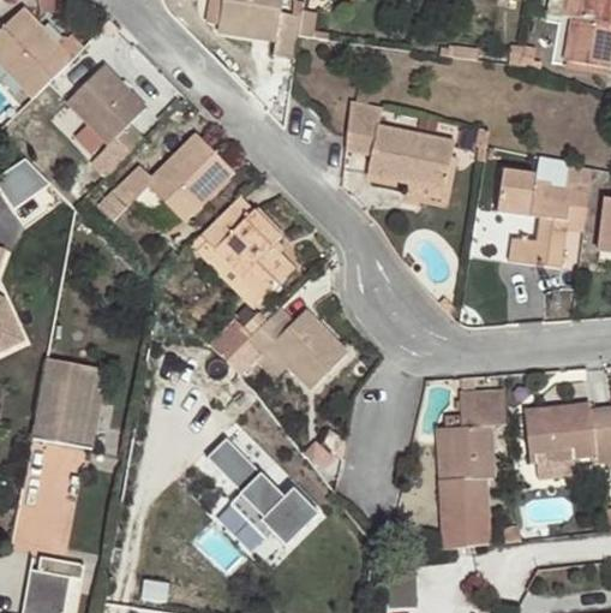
[(210,0),(207,21),(220,24),(223,0),(210,0)]
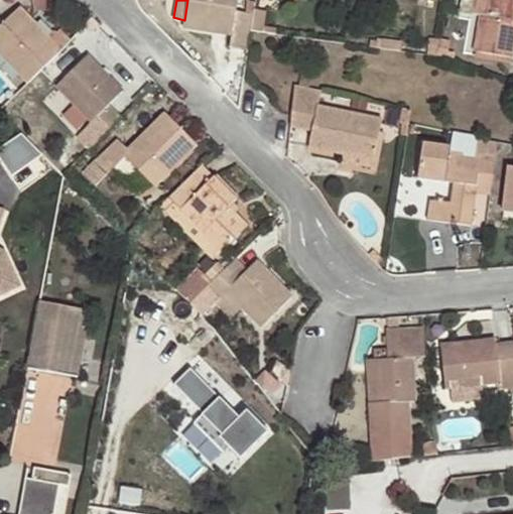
[(247,47),(252,12),(234,9),(235,0),(187,0),(184,20),(184,24),(231,30),(229,45),(247,47)]
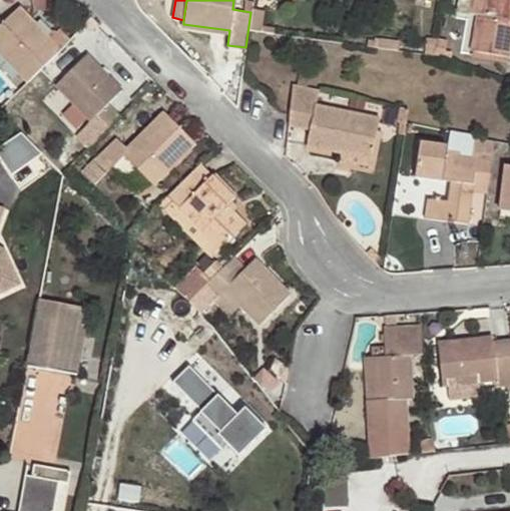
[(508,56),(509,46),(509,8),(507,8),(508,0),(469,0),(468,11),(477,13),(471,50),(508,56)]
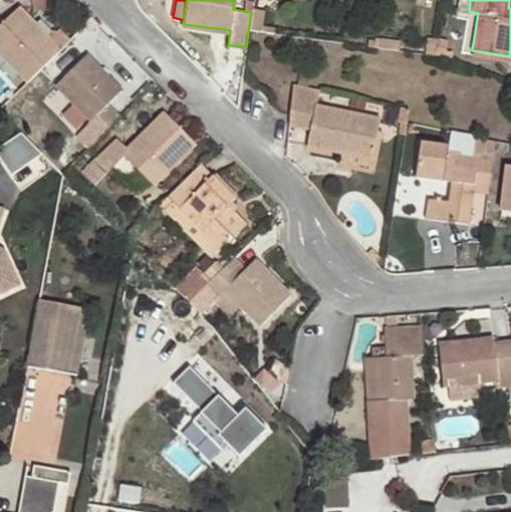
[(0,52),(26,79),(59,47),(48,36),(45,38),(27,20),(30,17),(17,3),(0,20),(0,52)]
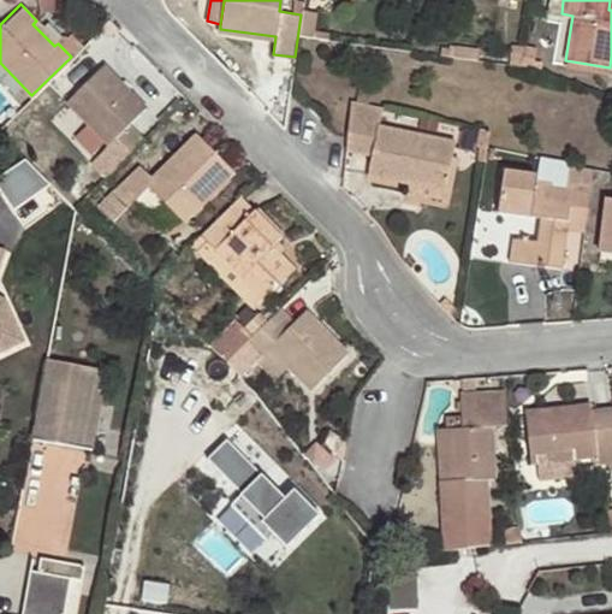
[(510,58),(521,60),(523,43),(512,41),(510,58)]
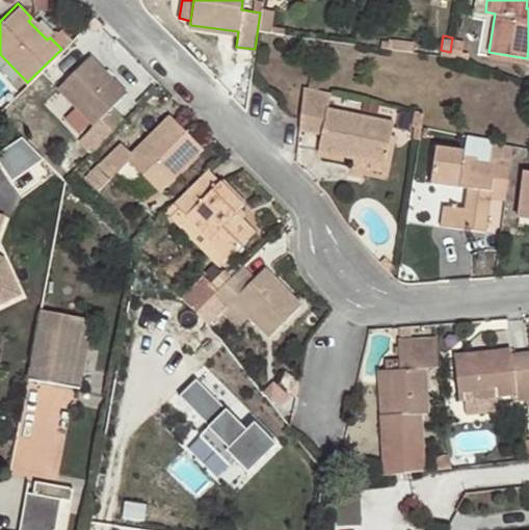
[(77,137),(90,150),(121,121),(107,107),(123,91),(87,55),(55,86),(91,124),(77,137)]
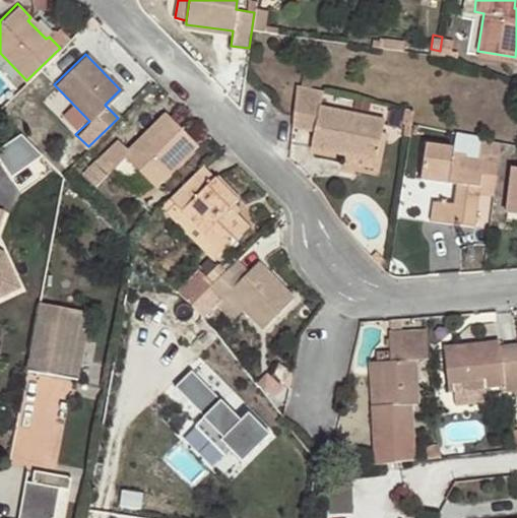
[(299,87),(309,89),(312,75),(301,73),(299,87)]
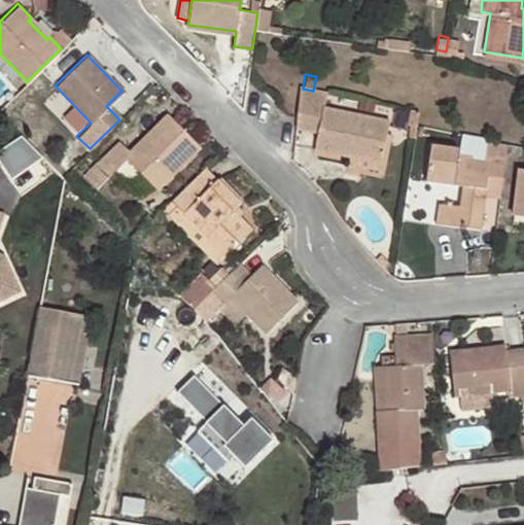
[(323,108),(326,93),(313,91),(303,89),(301,89),(292,130),(315,134),(313,149),(349,156),(381,162),(388,119),(323,108)]
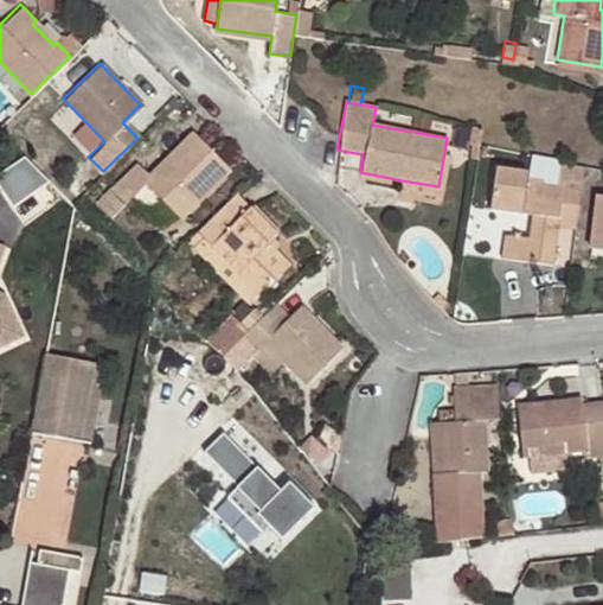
[(96,201),(110,215),(145,182),(178,214),(225,166),(191,132),(148,176),(135,163),(96,201)]
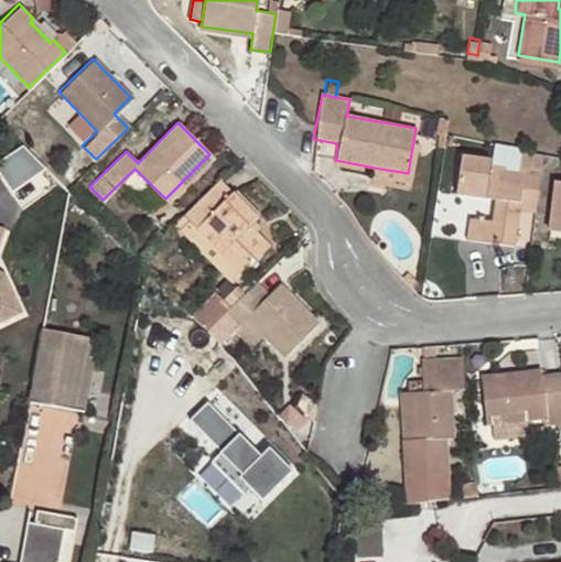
[(0,166),(17,191),(46,170),(28,141),(0,160),(0,166)]
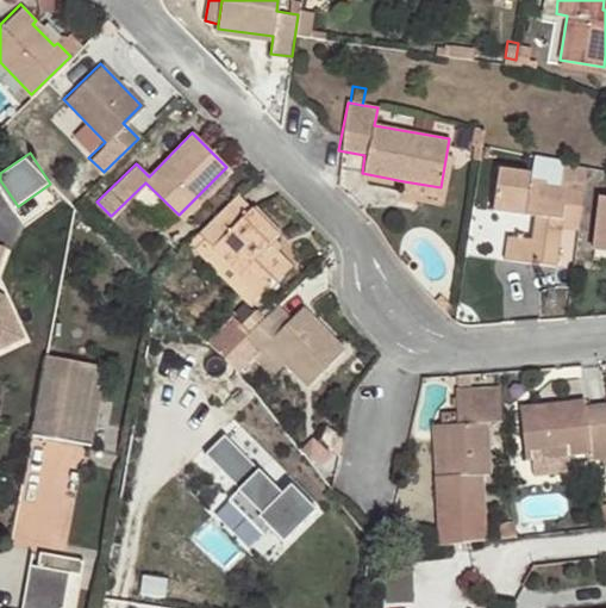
[(560,224),(578,227),(586,168),(562,165),(560,184),(529,179),(530,169),(498,165),(491,208),(535,213),(533,222),(531,237),(507,234),(504,256),(554,264),(560,224)]
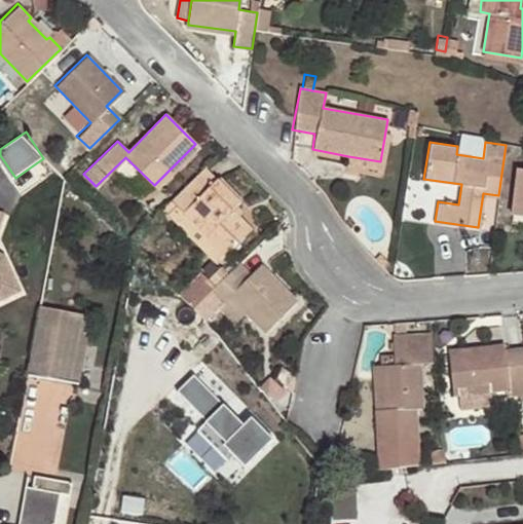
[(378,170),(380,161),(348,156),(346,163),(378,170)]
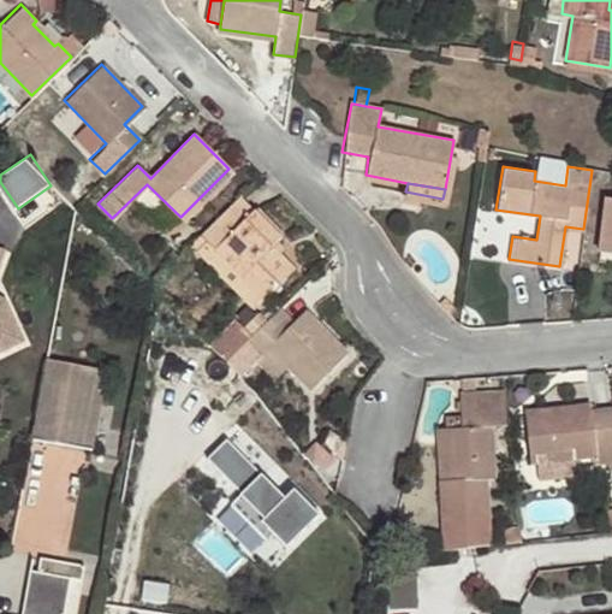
[(239,194),(198,234),(213,248),(262,300),(293,270),(268,244),(279,235),(239,194)]
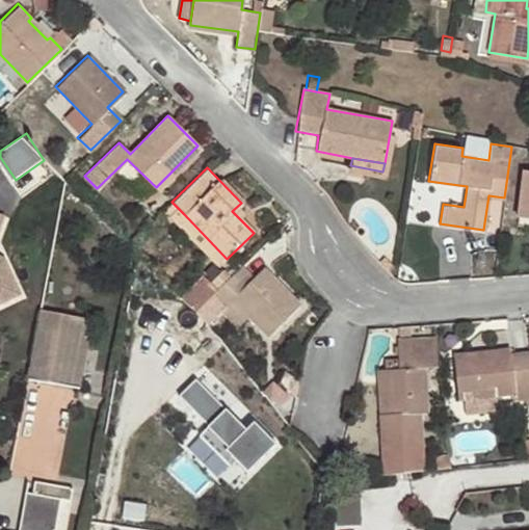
[(528,169),(523,169),(518,215),(528,216),(528,169)]
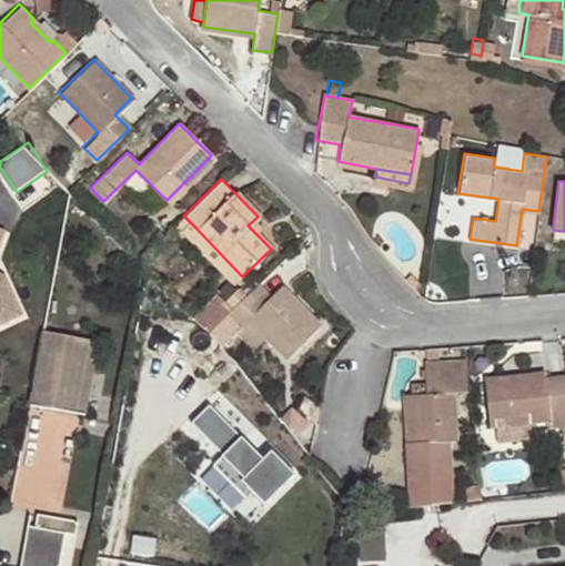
[(457,202),(497,206),(498,199),(457,193),(457,202)]
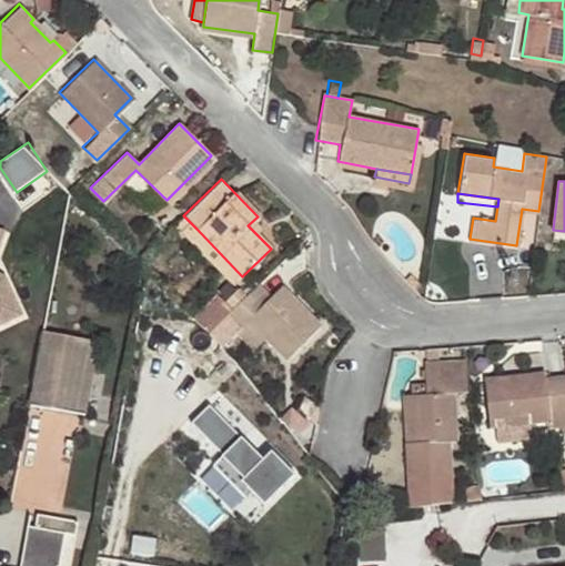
[(0,239),(4,228),(0,226),(0,322),(21,312),(3,274),(0,273),(0,239)]
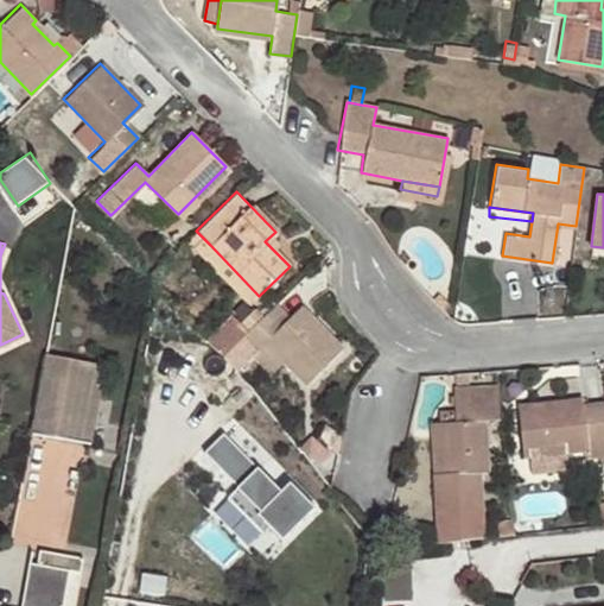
[(259,296),(210,245),(201,254),(250,303),(259,296)]
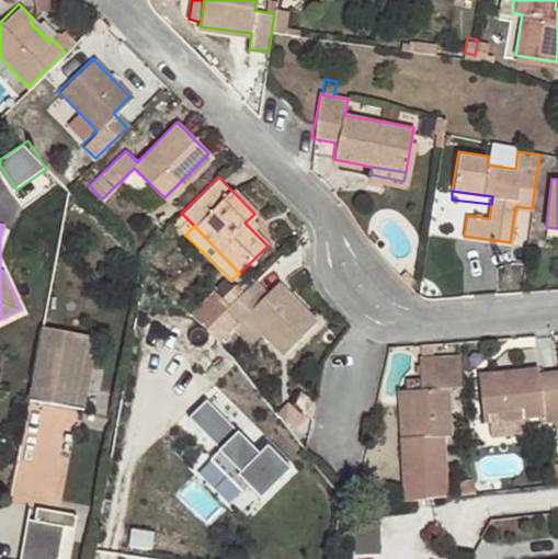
[(227,307),(214,319),(227,333),(240,321),(246,316),(262,333),(284,354),(318,322),(280,283),(266,295),(253,282),(241,293),(227,307)]
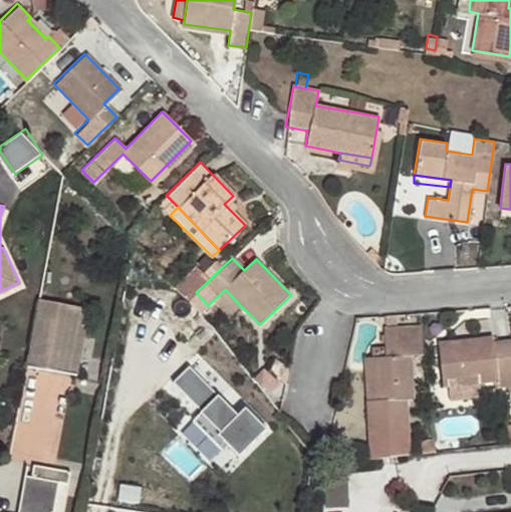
[(208,281),(221,268),(214,260),(200,272),(208,281)]
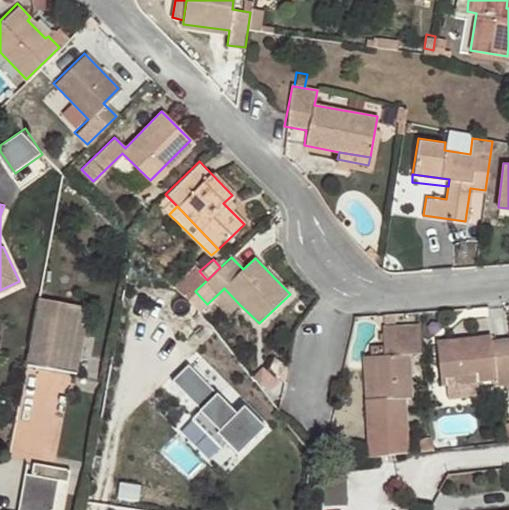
[(234,309),(239,304),(224,288),(219,293),(234,309)]
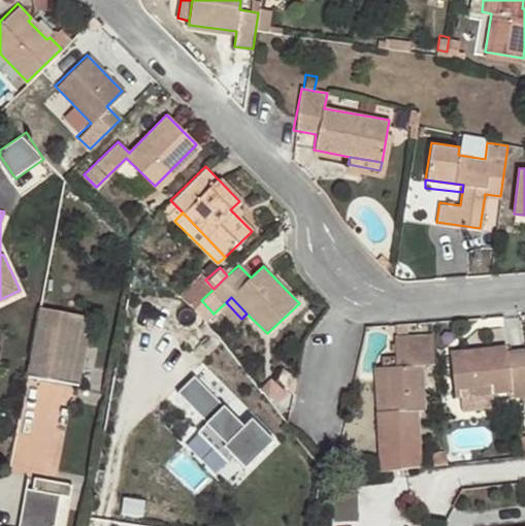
[(35,324),(26,373),(77,384),(91,316),(38,305),(34,324),(35,324)]
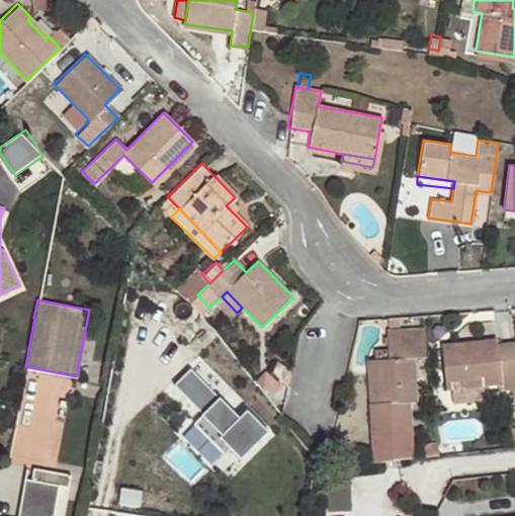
[(370,404),(375,462),(413,459),(408,401),(414,400),(410,356),(424,355),(422,329),(384,332),(385,348),(387,359),(376,360),(380,404),(370,404)]
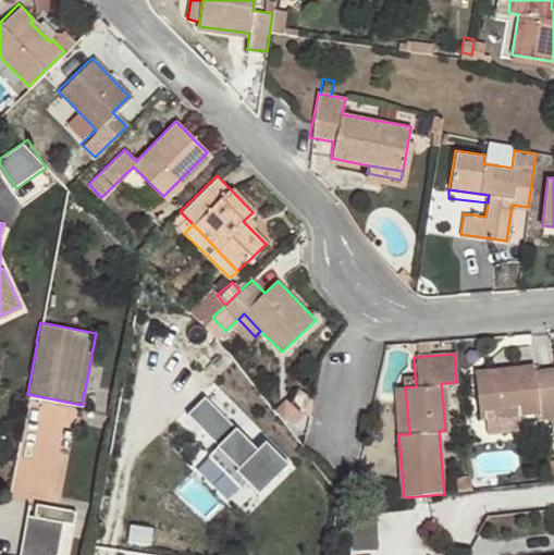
[(553,370),(536,372),(534,365),(474,371),(478,416),(483,416),(484,429),(521,426),(520,411),(540,409),(541,418),(553,416),(553,370)]
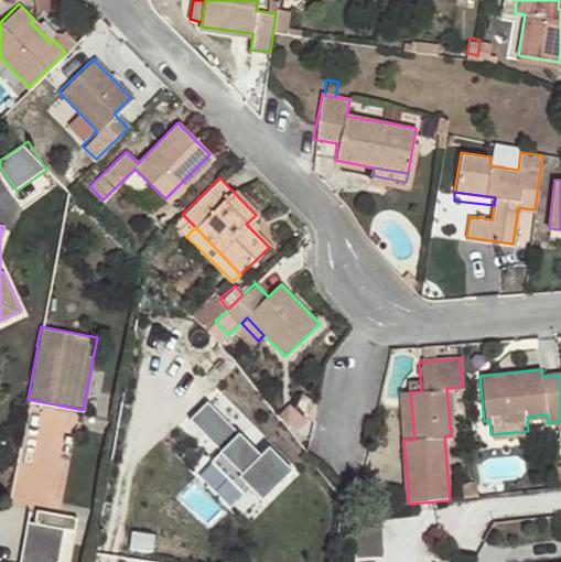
[(420,379),(408,381),(408,393),(400,395),(403,440),(414,440),(410,392),(421,391),(420,379)]
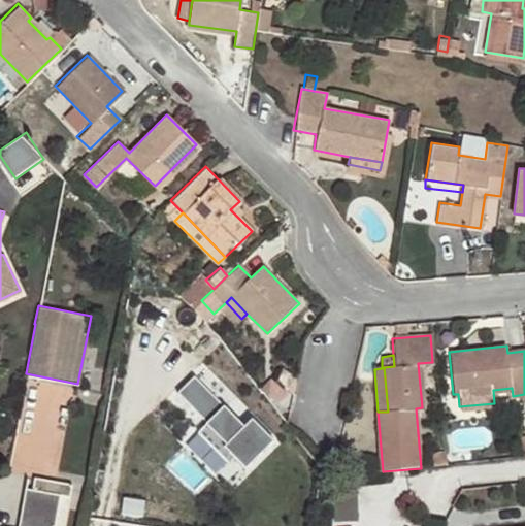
[(194,376),(178,392),(208,421),(201,428),(245,469),(276,437),(252,415),(243,424),(194,376)]
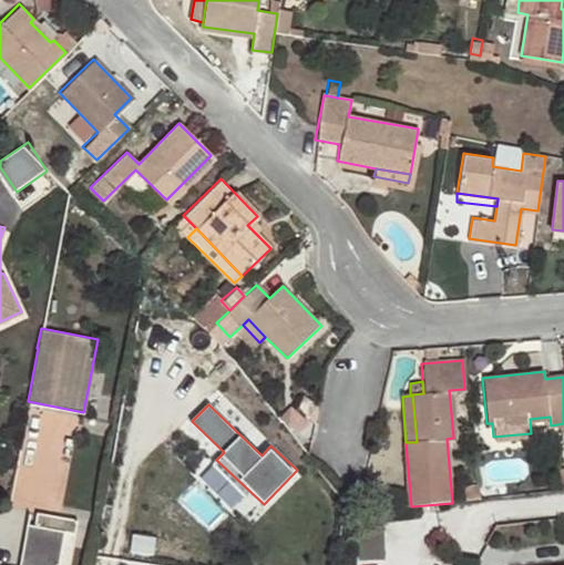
[(16,502),(64,504),(69,434),(53,433),(53,429),(20,427),(16,502)]
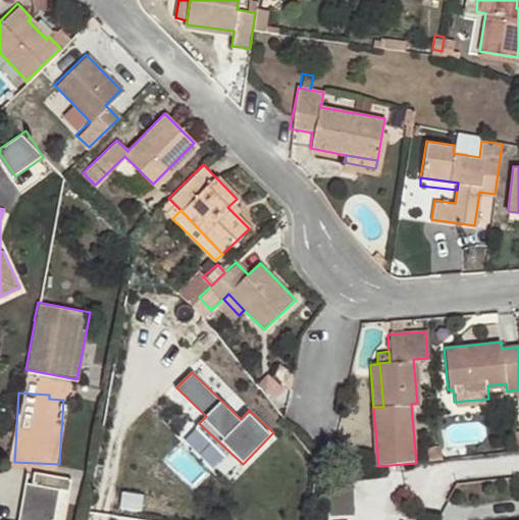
[(51,519),(58,486),(22,480),(14,519),(51,519)]
